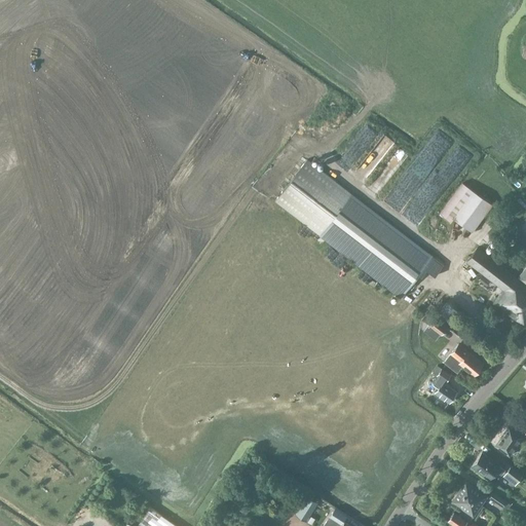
[(395,147),(389,157),(397,161),(402,151),(395,147)]
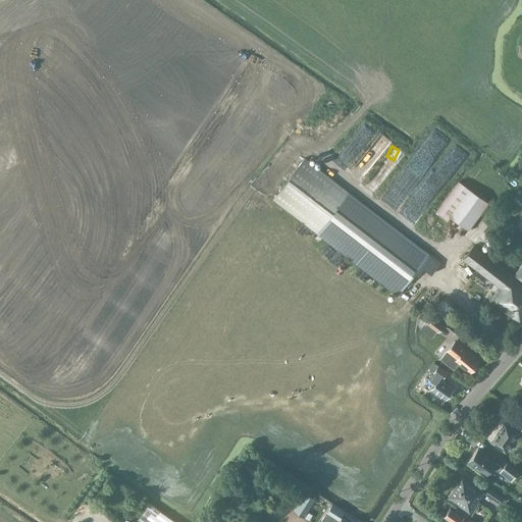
[(370,209),(305,158),(273,200),(338,250),(398,295),(416,271),(418,273),(423,268),(431,274),(440,263),(370,209)]
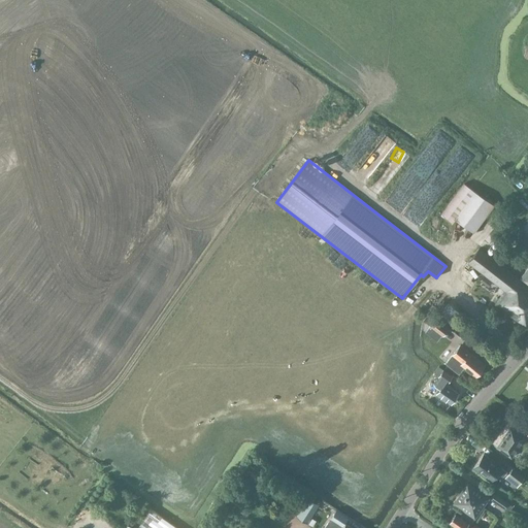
[(372,194),(392,169),(385,163),(365,189),(372,194)]
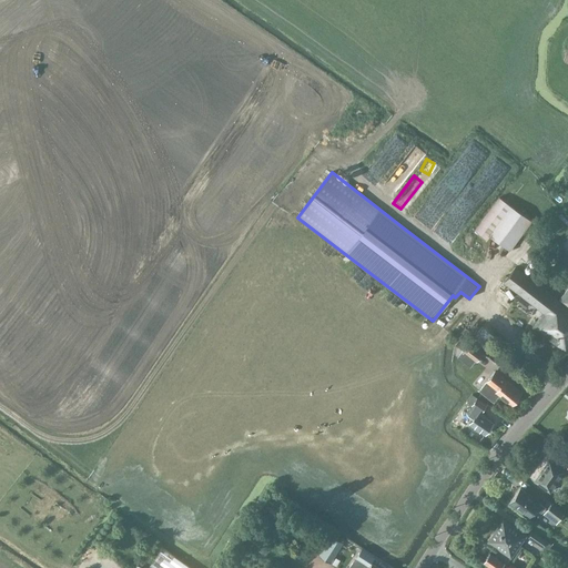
[(533,221),(499,198),(474,231),(487,240),(489,235),(510,251),(533,221)]
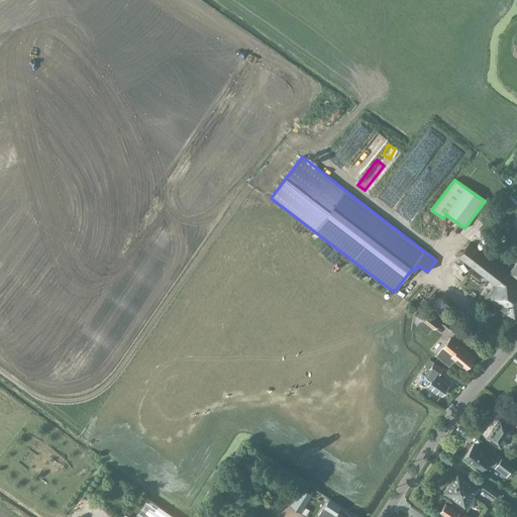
[(516,281),(469,243),(458,256),(494,285),(485,298),(515,320),(516,317),(516,281)]
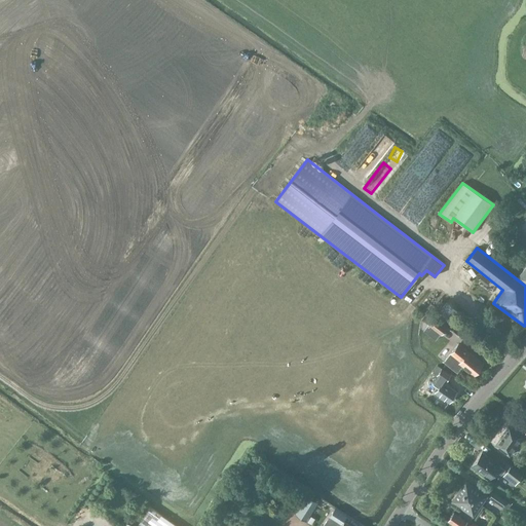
[(441,314),(449,320),(457,309),(447,300),(439,309),(442,313),(441,314)]
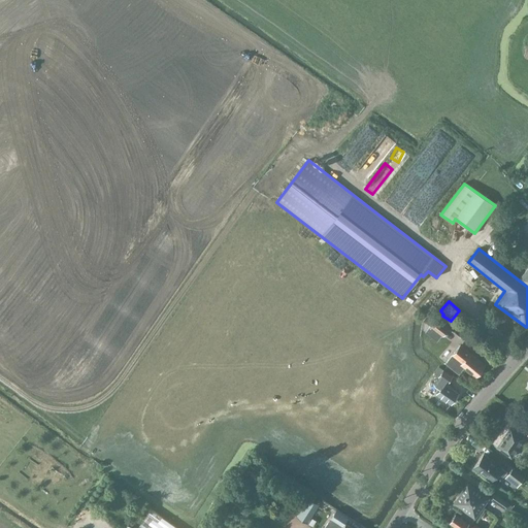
[(443,336),(449,329),(428,314),(423,321),(443,336)]
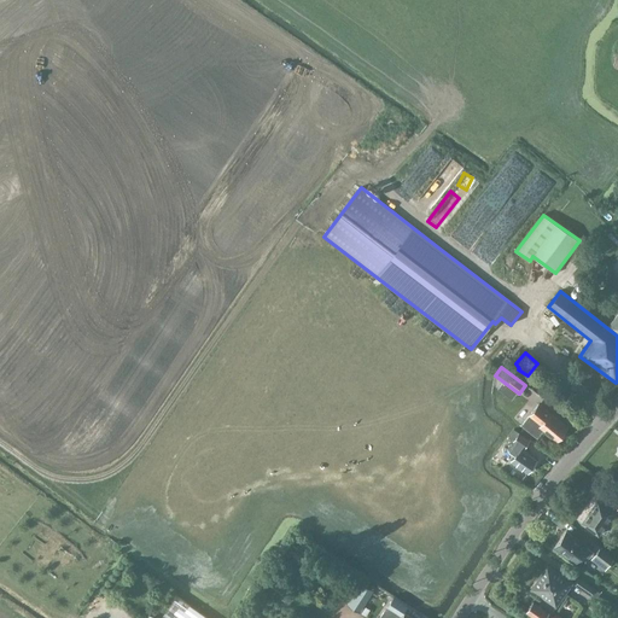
[(567,427),(538,403),(522,425),(536,437),(543,430),(557,441),(567,427)]
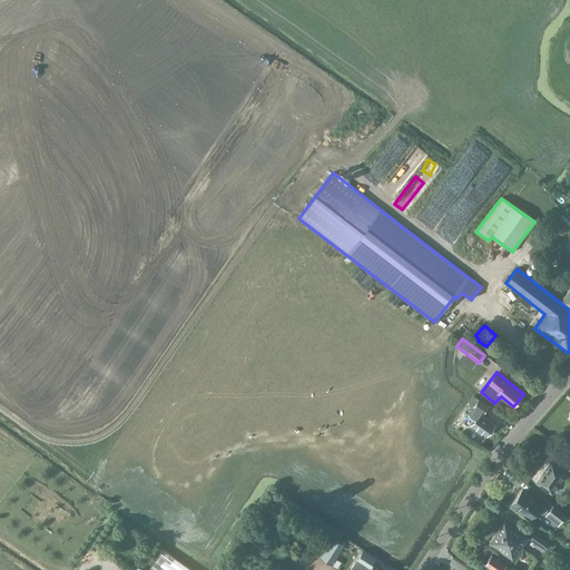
[(471,425),(487,435),(494,424),(487,419),(488,416),(483,413),(488,406),(479,400),(468,414),(475,420),(471,425)]
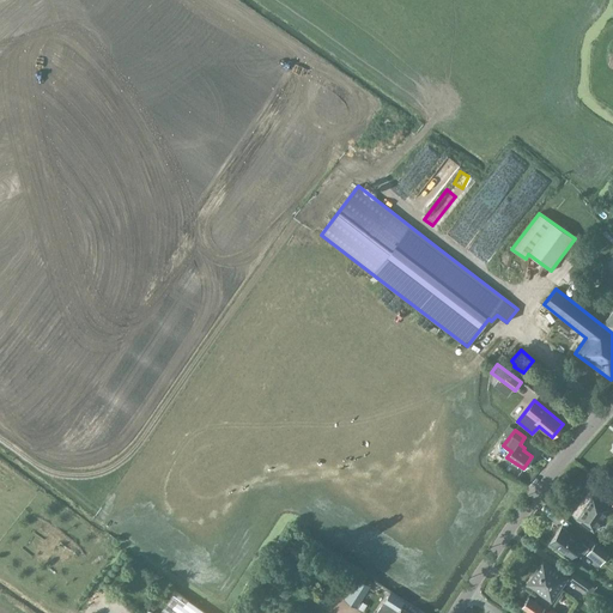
[(593,532),(610,509),(593,497),(577,520),(593,532)]
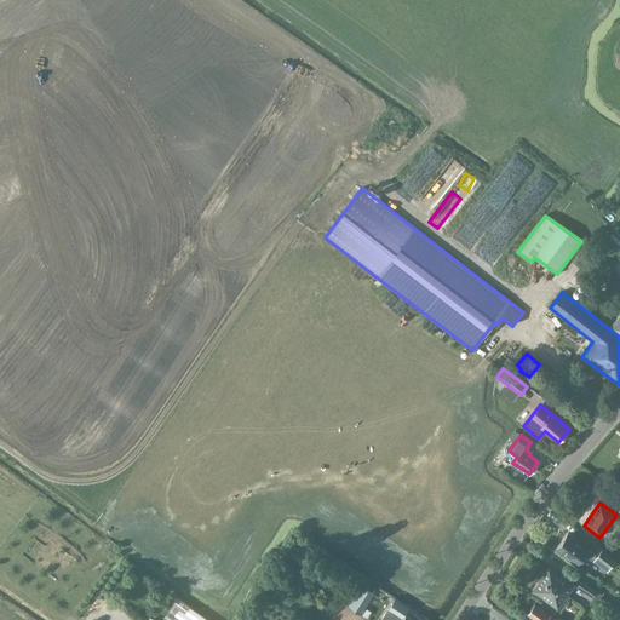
[(556,547),(578,563),(584,555),(591,560),(595,555),(589,549),(590,547),(581,543),(581,544),(568,533),(556,547)]
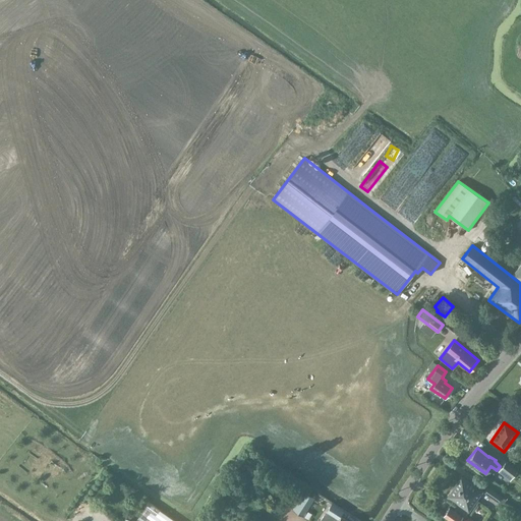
[(510,481),(512,478),(517,472),(506,463),(505,462),(497,472),(510,481)]
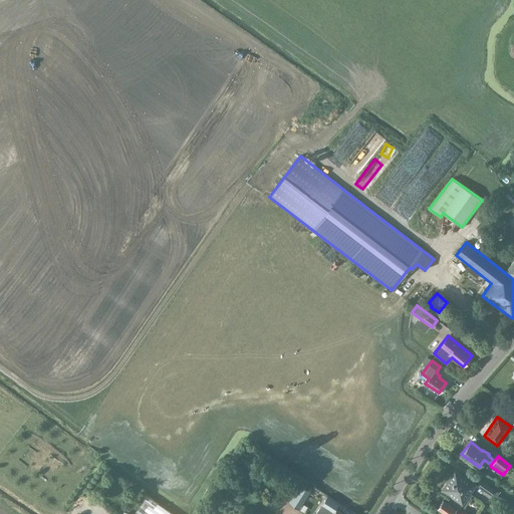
[(455,471),(448,480),(469,495),(476,485),(455,471)]
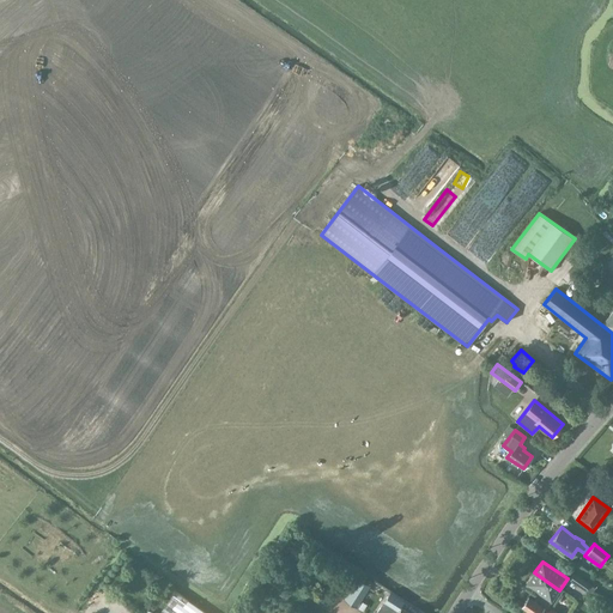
[(559,590),(534,572),(527,584),(551,602),(559,590)]
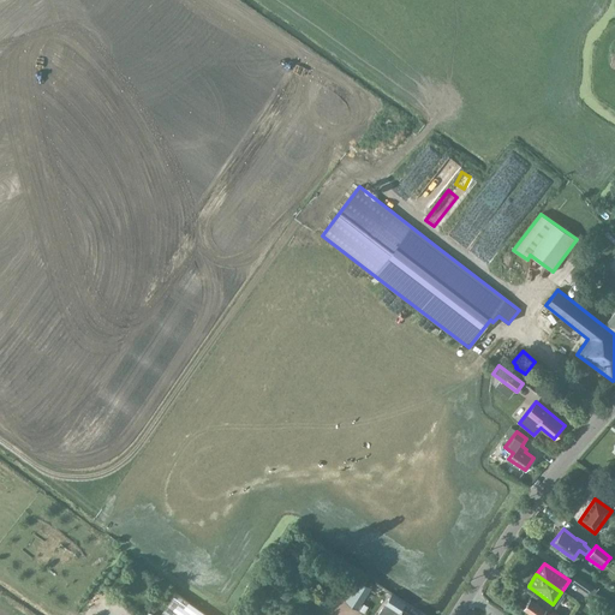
[(593,596),(598,590),(592,586),(577,575),(572,581),(587,593),(587,592),(593,596)]
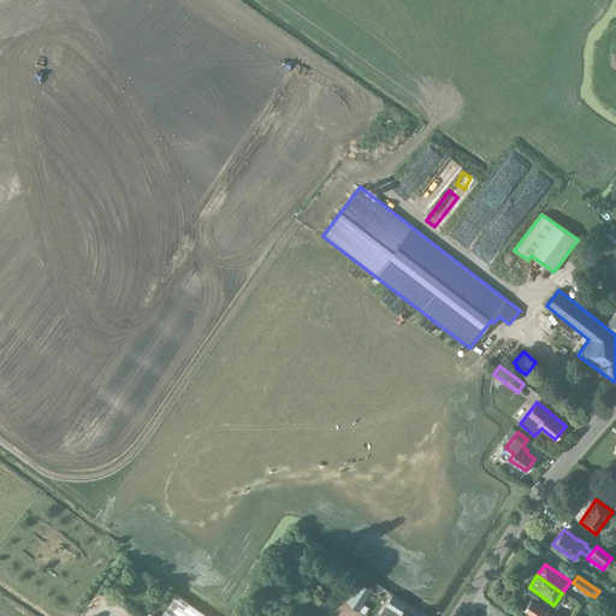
[(360,581),(357,585),(349,580),(341,592),(349,598),(347,600),(359,609),(372,588),(360,581)]
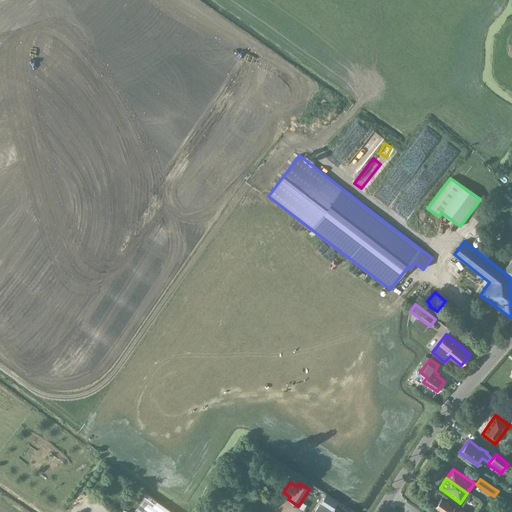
[(172,511),(157,501),(146,494),(142,499),(148,502),(144,508),(149,511),(172,511)]
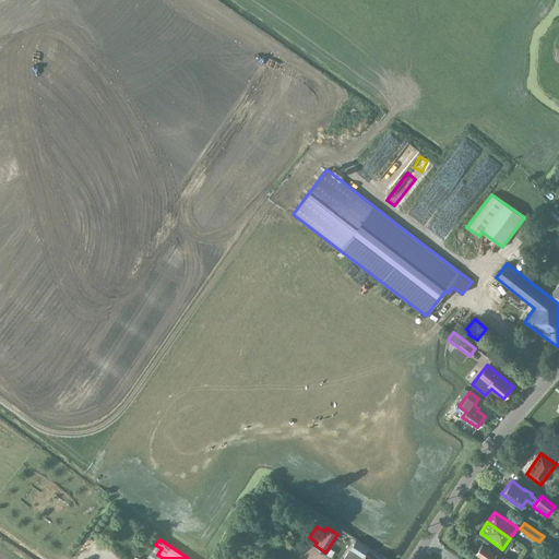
[(372,558),(366,555),(364,558),(363,557),(368,548),(356,540),(343,558),(372,558)]
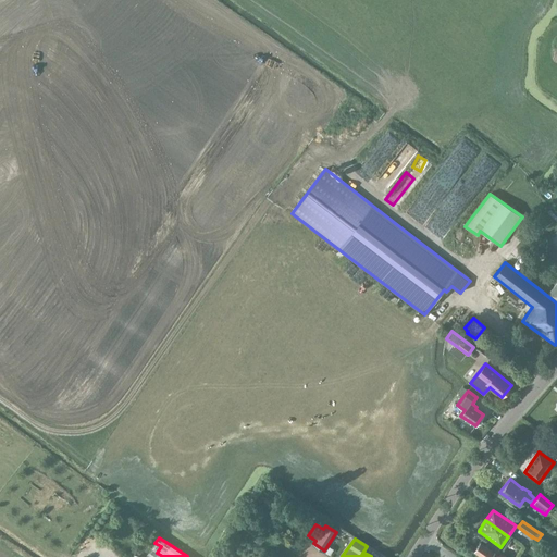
[(491,556),(494,553),(480,542),(473,552),(481,556),(491,556)]
